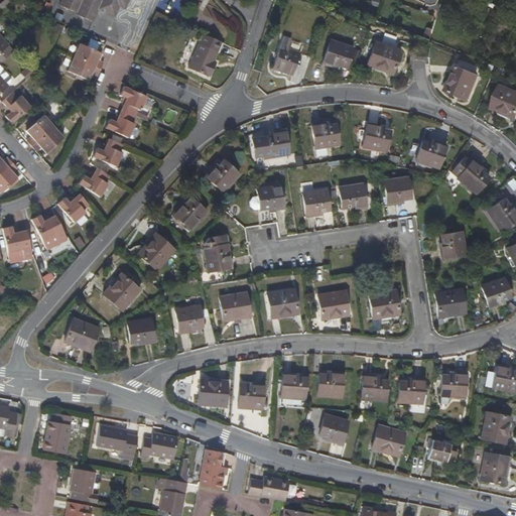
[(61,0),(59,5),(77,12),(76,15),(94,23),(95,20),(99,10),(115,17),(119,8),(120,6),(116,5),(118,0),(61,0)]
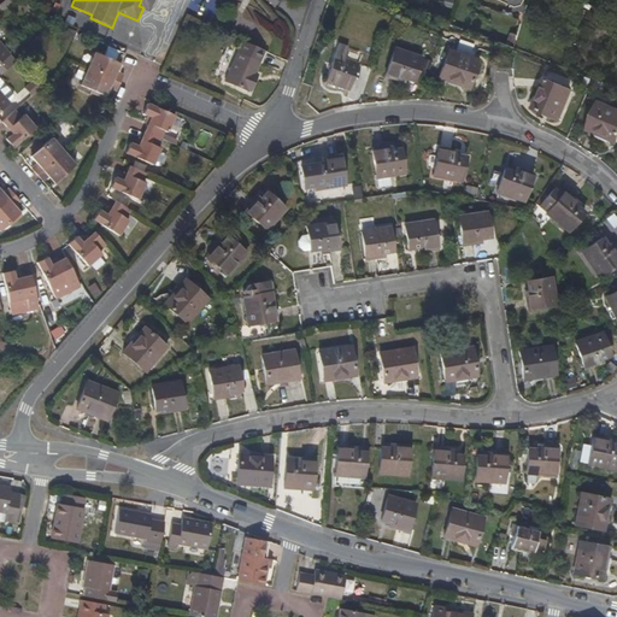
[(142,10),(151,15),(157,0),(141,0),(139,6),(144,7),(142,10)]
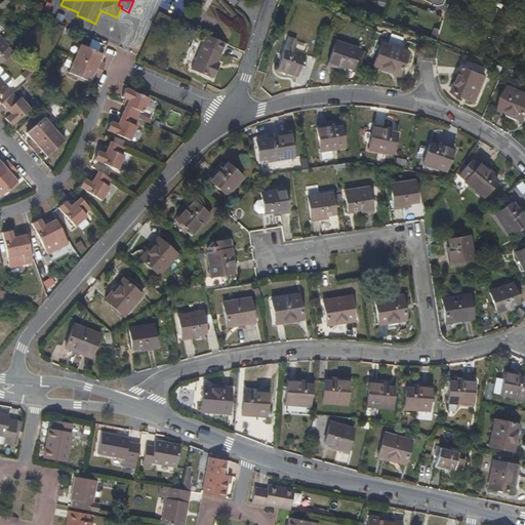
[(341,66),(353,70),(359,50),(335,42),(327,65),(340,69),(341,66)]
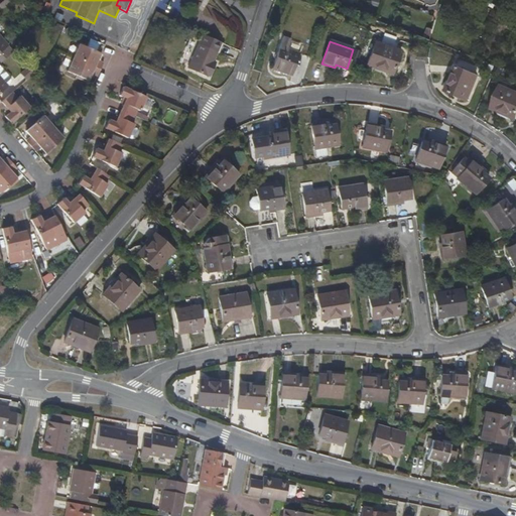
[(393,74),(400,51),(375,43),(367,66),(393,74)]
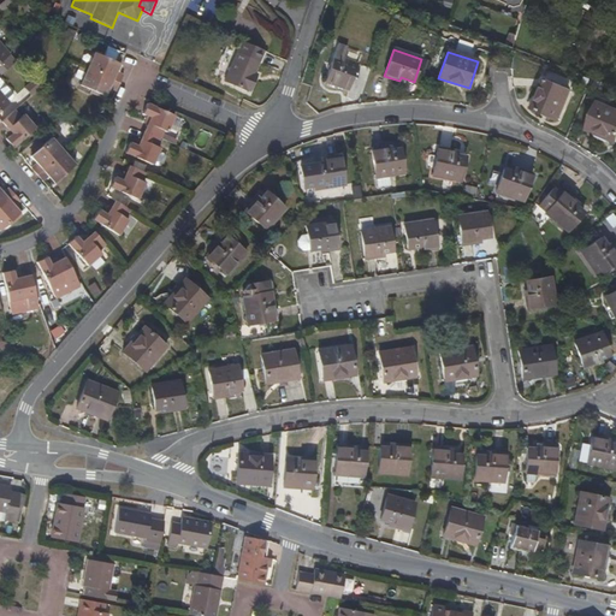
[(95,53),(88,70),(120,84),(124,76),(118,72),(120,64),(95,53)]
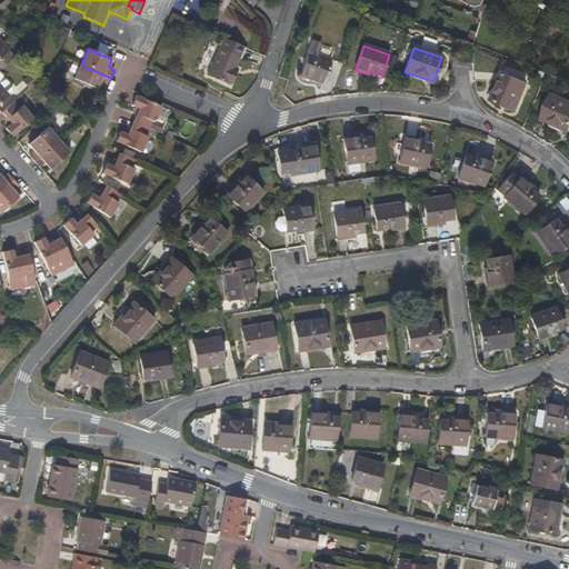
[(237,67),(241,59),(219,49),(207,76),(228,85),(229,81),(236,83),(240,72),(236,71),(237,67)]
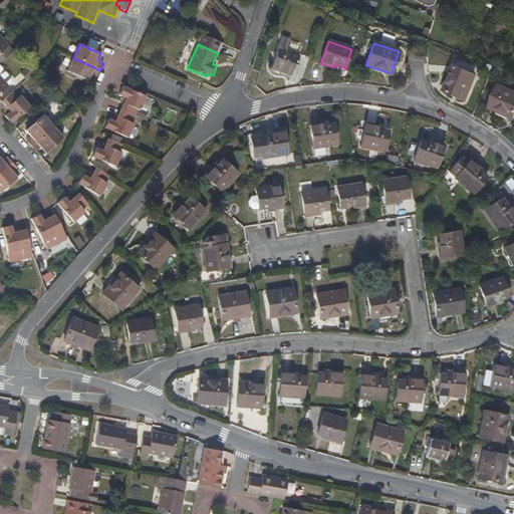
[(290,76),(297,55),(277,48),(270,69),(290,76)]
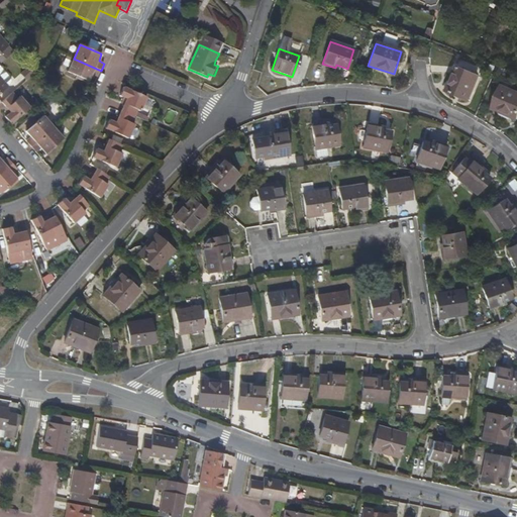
[(98,77),(101,71),(74,59),(68,72),(89,81),(93,74),(98,77)]
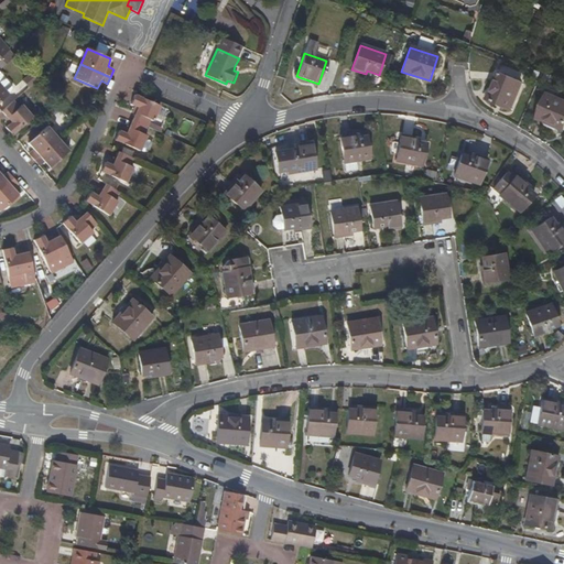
[(510,111),(522,84),(499,74),(487,100),(510,111)]
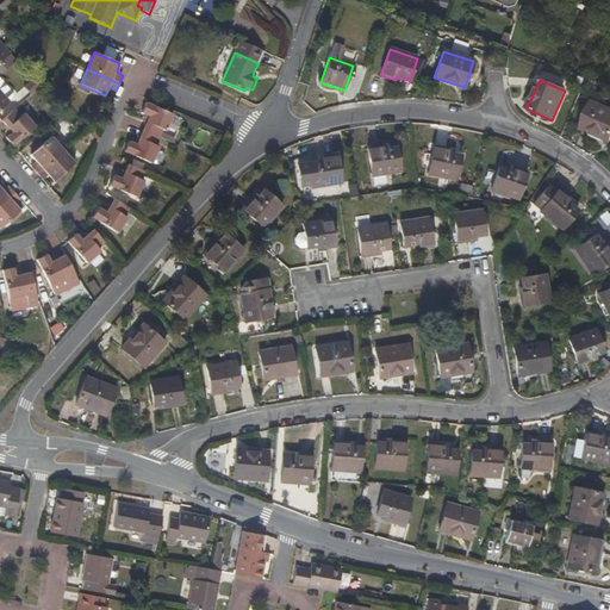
[(609,137),(609,106),(593,100),(582,125),(609,137)]
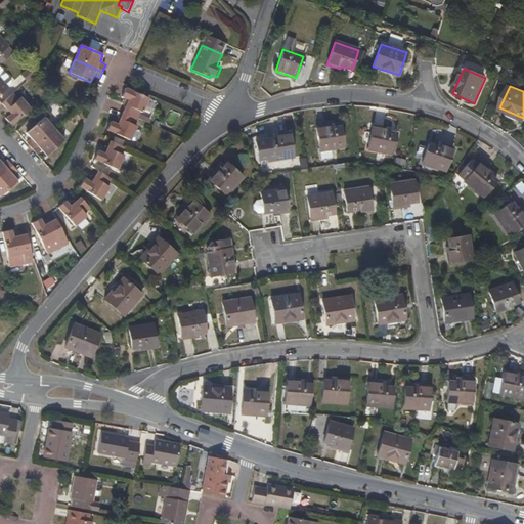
[(139,111),(143,114),(149,100),(126,90),(122,97),(129,100),(123,113),(136,119),(139,111)]
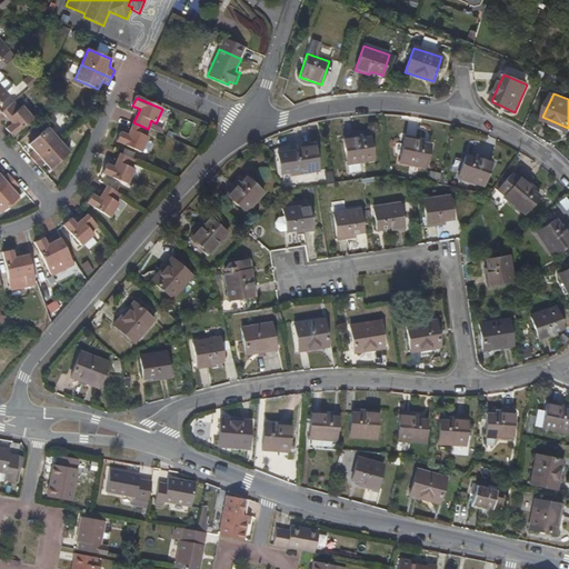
[(12,137),(35,118),(23,106),(20,109),(13,103),(2,113),(11,123),(6,129),(12,137)]
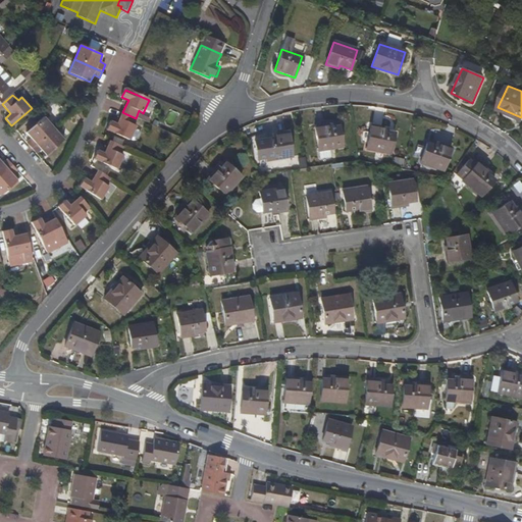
[(122,112),(116,125),(110,122),(106,132),(131,142),(137,127),(132,125),(136,118),(122,112)]
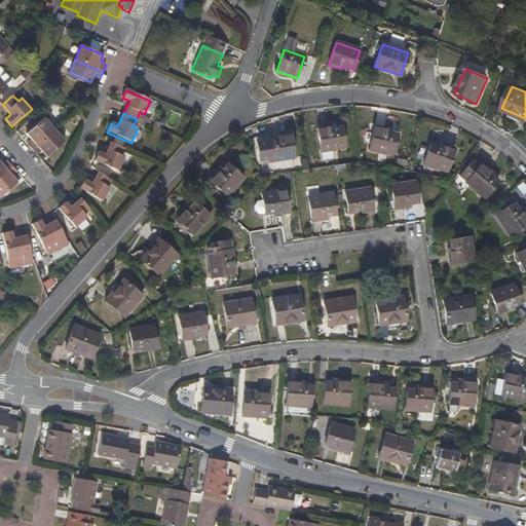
[(52,132),(42,120),(28,134),(32,139),(27,144),(32,150),(52,132)]
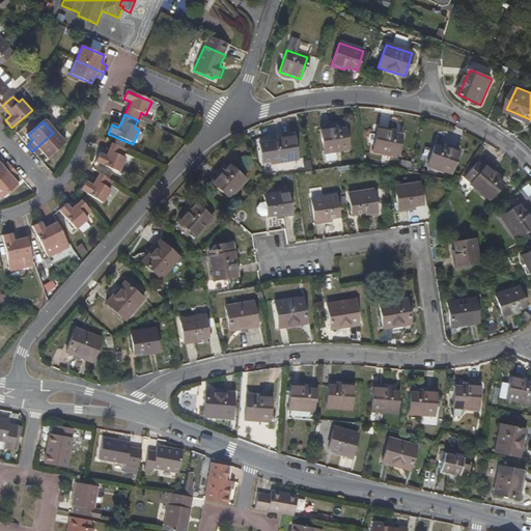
[(334,131),(334,127),(320,129),(325,161),(336,159),(334,151),(348,148),(345,129),(334,131)]
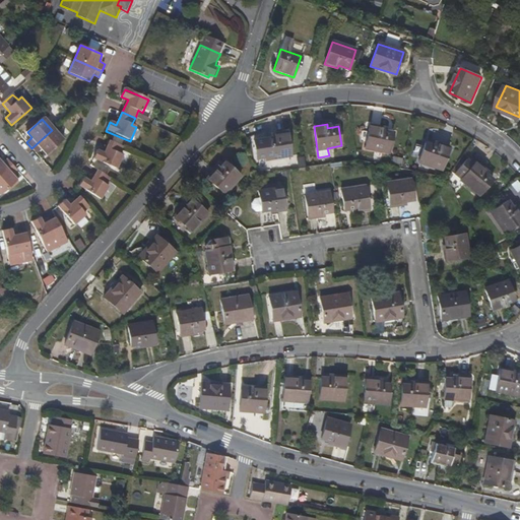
[(370,125),(365,147),(389,153),(393,133),(382,131),(382,127),(370,125)]
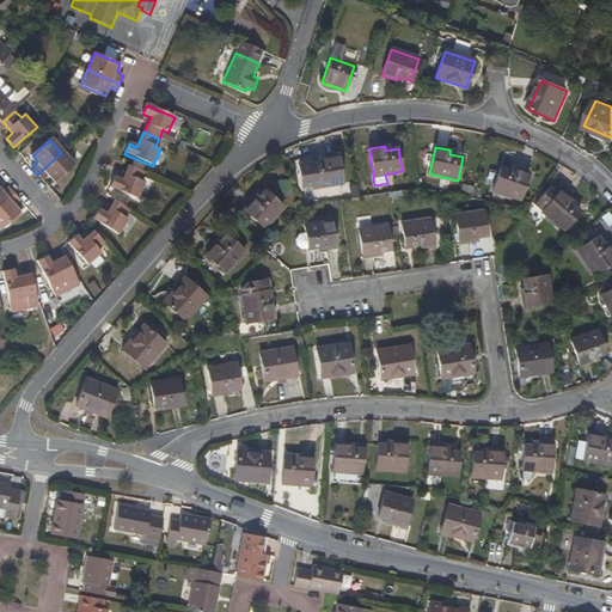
[(73,166),(61,153),(37,175),(43,181),(49,175),(55,182),(73,166)]
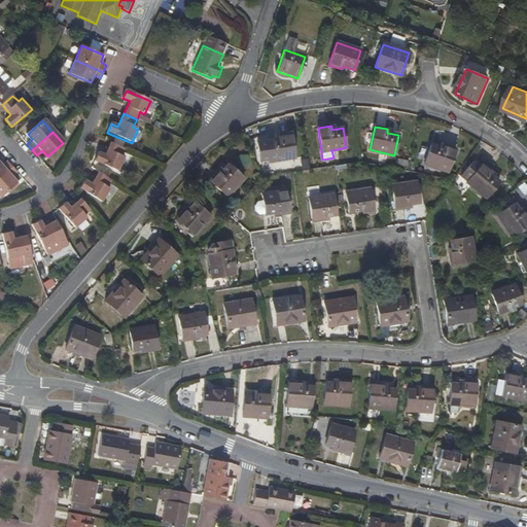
[(257,143),(259,163),(294,159),(291,135),(277,136),(278,140),(257,143)]
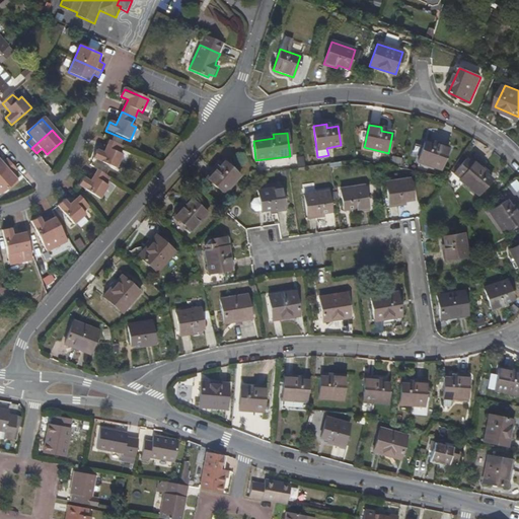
[(123,156),(118,154),(122,146),(108,140),(103,153),(97,150),(93,158),(117,169),(123,156)]
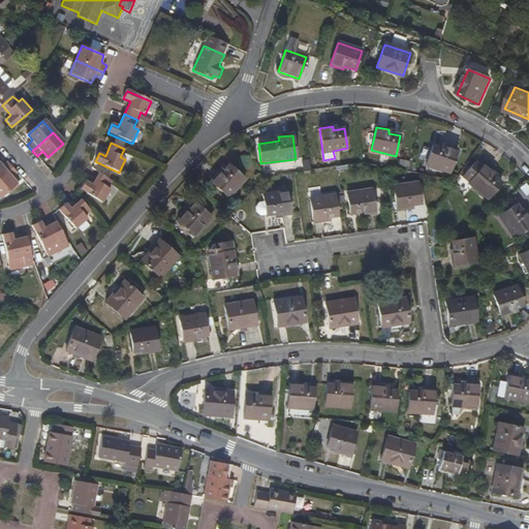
[(432,145),(425,164),(449,173),(458,150),(444,146),(443,149),(432,145)]
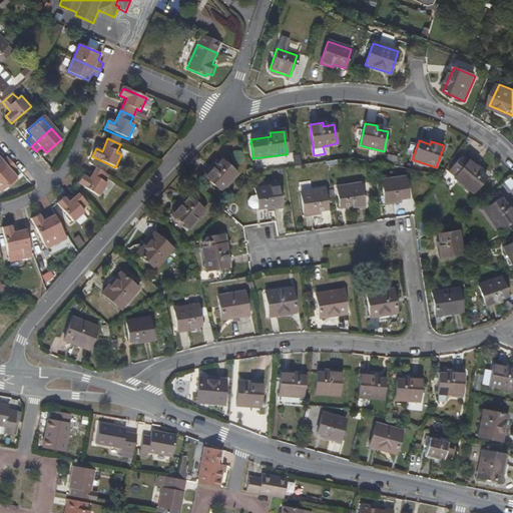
[(0,158),(0,172),(12,162),(7,156),(2,160),(0,158)]
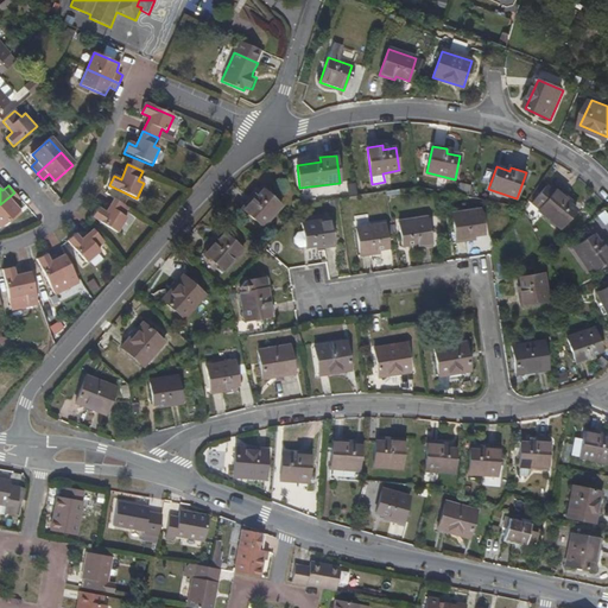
[(539,208),(538,210),(561,228),(576,210),(565,201),(568,198),(556,189),(553,191),(546,185),(532,203),(539,208)]
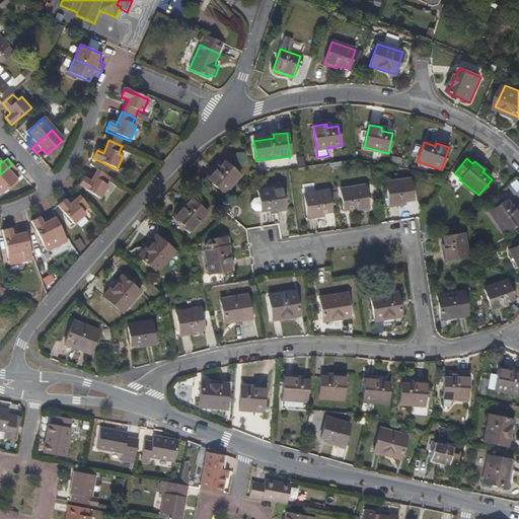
[(206,179),(224,195),(240,176),(225,163),(218,171),(215,169),(206,179)]
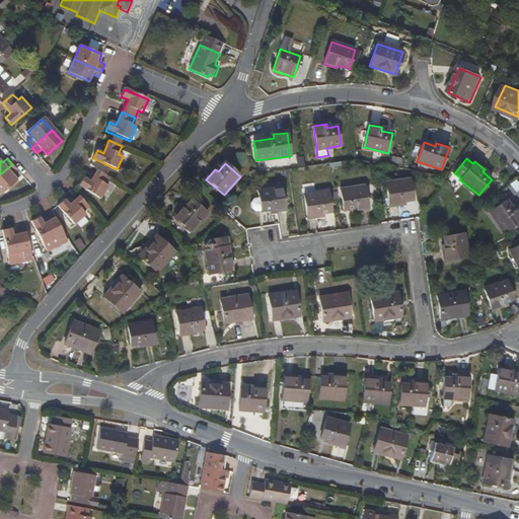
[(0,194),(17,179),(12,174),(17,169),(12,164),(0,174),(0,194)]
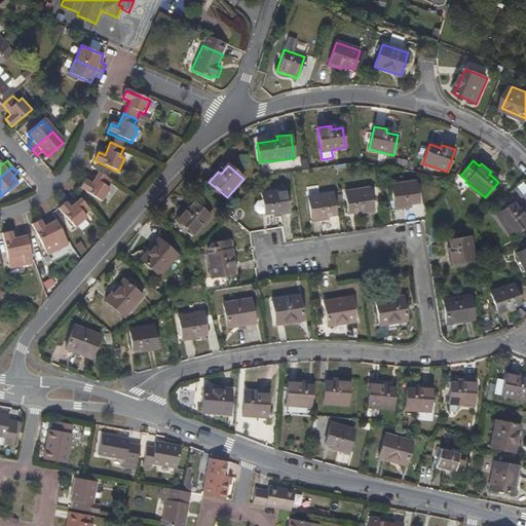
[(110,179),(98,172),(89,184),(84,180),(78,187),(101,201),(109,189),(105,186),(110,179)]
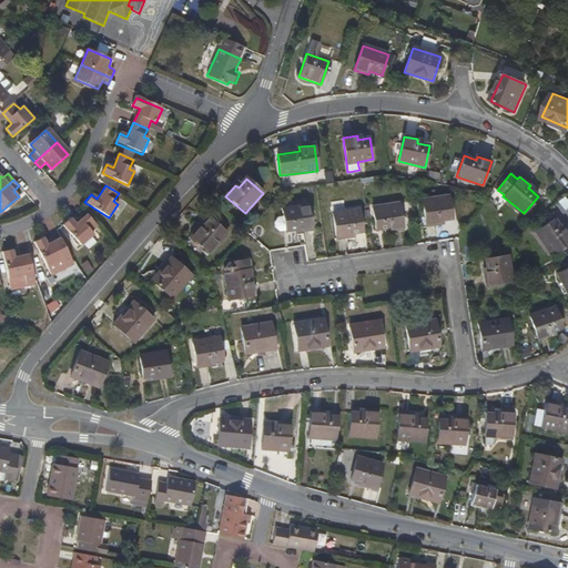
[(452,217),(448,196),(423,201),(426,225),(439,224),(438,220),(452,217)]
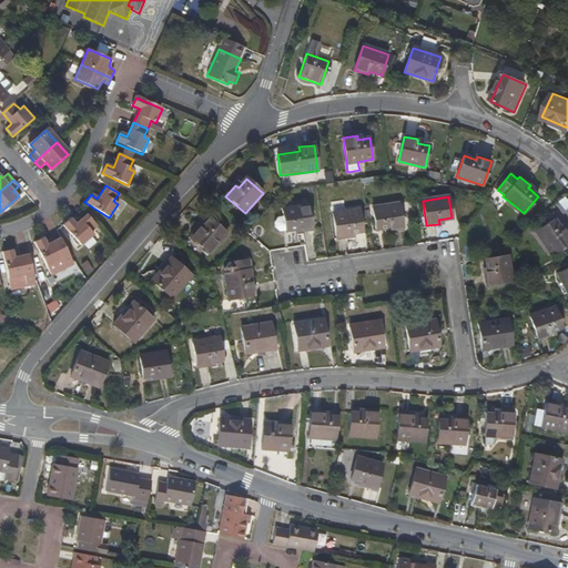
[(403,229),(399,204),(373,208),(375,230),(388,227),(389,231),(403,229)]
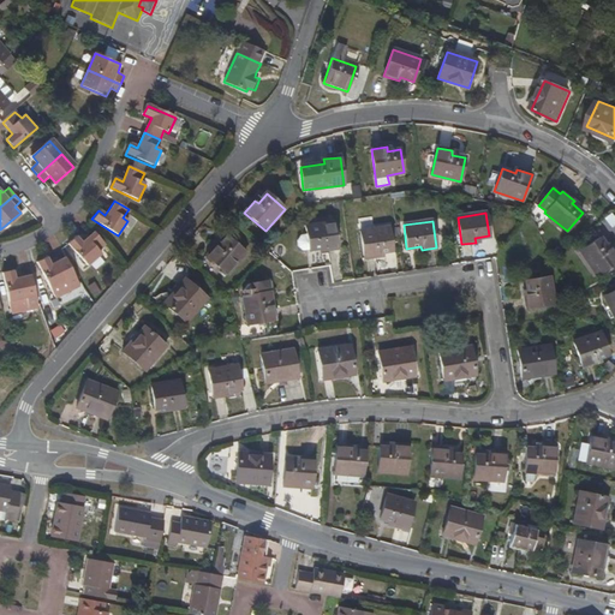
[(336,251),(332,222),(302,227),(305,251),(321,250),(321,254),(336,251)]
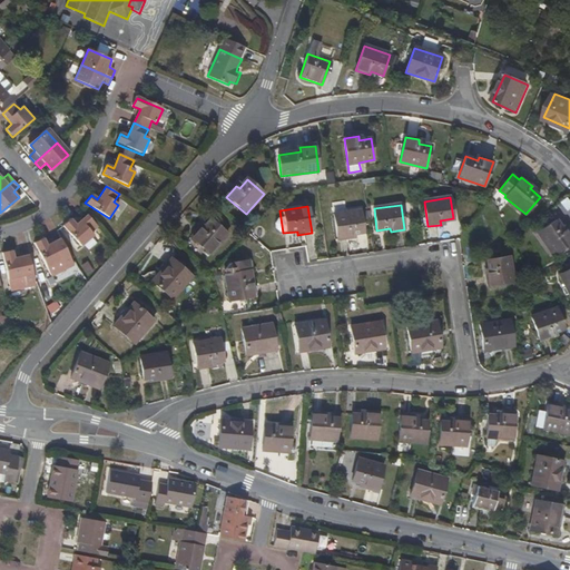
[(365,228),(362,206),(334,210),(337,236),(352,234),(352,231),(365,228)]
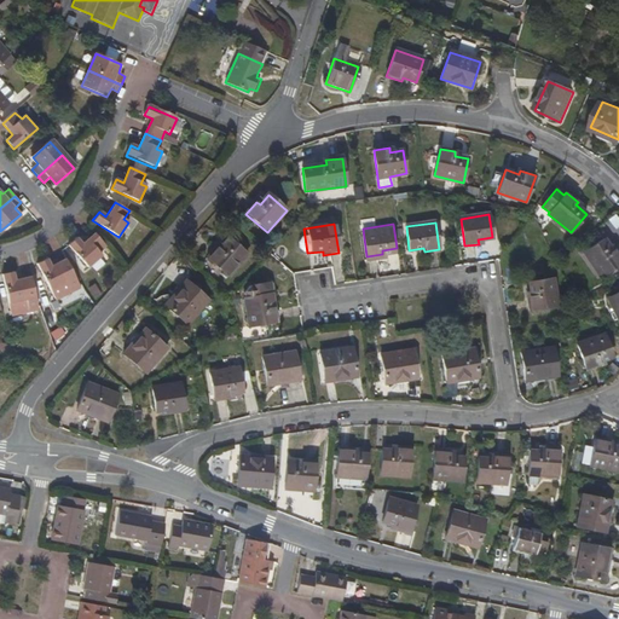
[(94,233),(82,244),(77,238),(68,246),(87,268),(102,256),(98,252),(105,246),(94,233)]
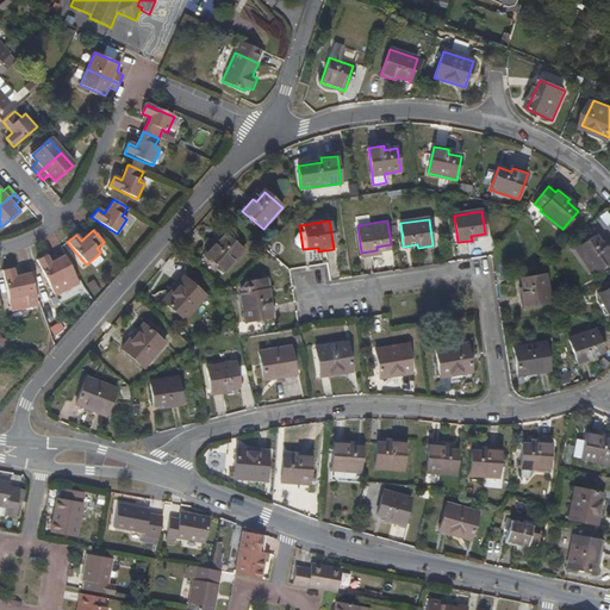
[(216,242),(205,253),(225,271),(244,248),(229,234),(218,244),(216,242)]
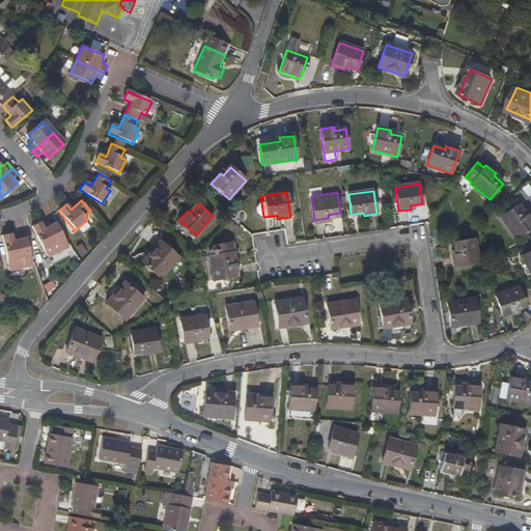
[(514,204),(499,216),(513,238),(530,225),(530,220),(525,213),(522,215),(514,204)]
